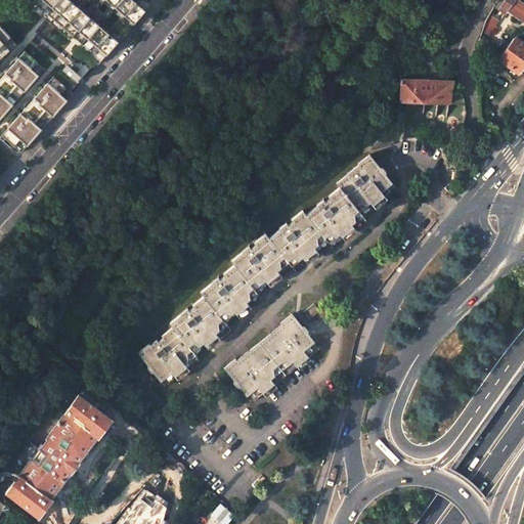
[(34,0),(32,4),(99,63),(119,42),(71,0),(34,0)]
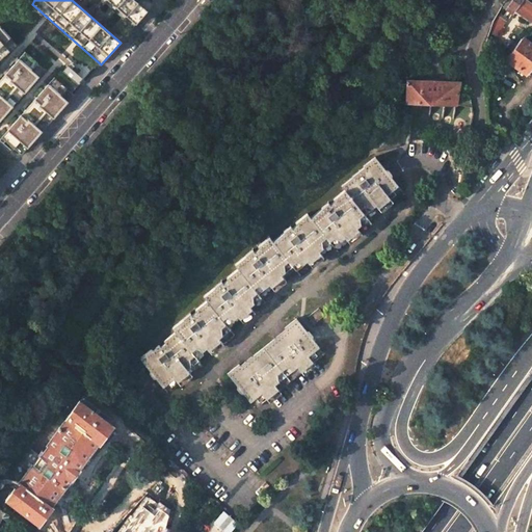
[(110,0),(137,23),(154,3),(149,0),(110,0)]
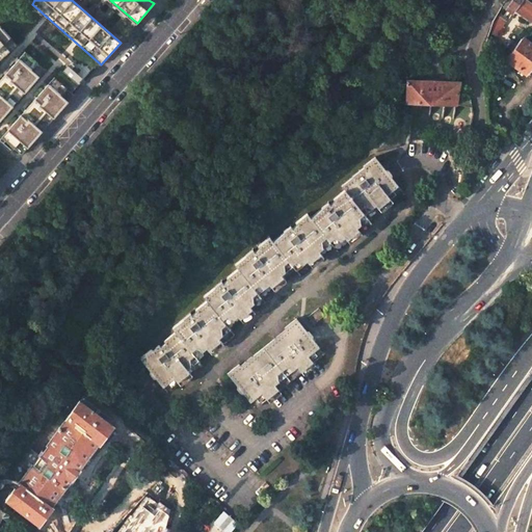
[(504,0),(502,5),(512,12),(514,10),(531,23),(531,21),(531,0),(530,3),(526,0),(504,0)]
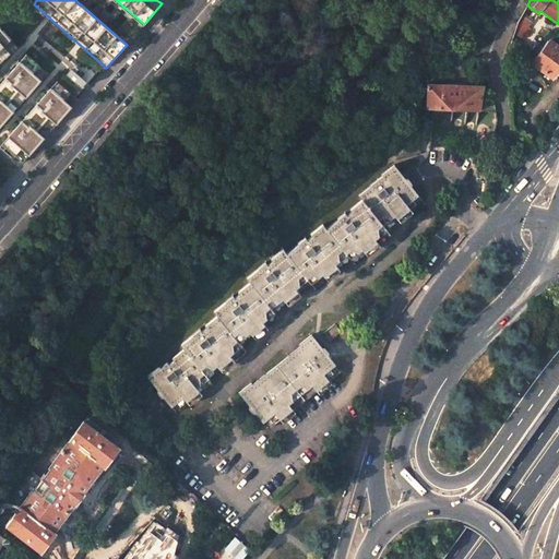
[(522,16),(514,36),(520,39),(532,23),(522,16)]
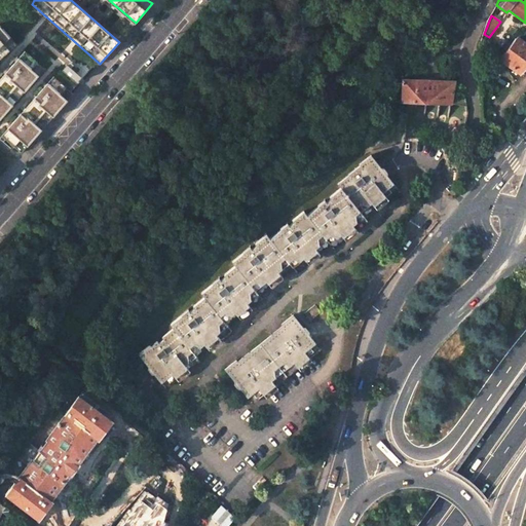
[(10,36),(0,24),(0,58),(10,49),(4,42),(10,36)]
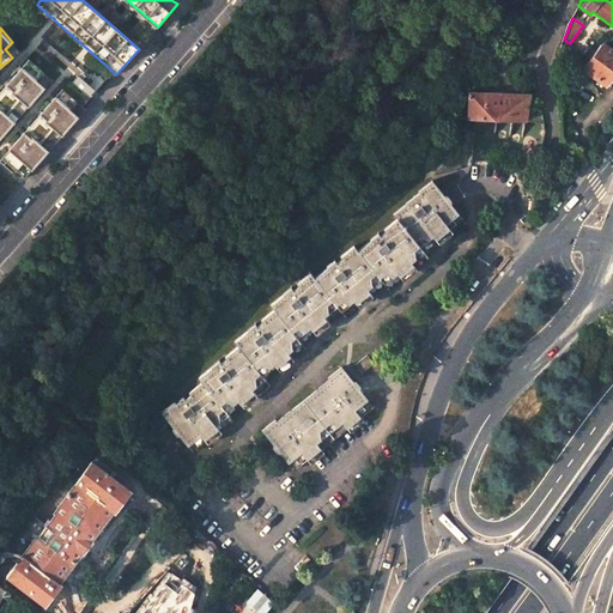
[(5,49),(12,58),(19,50),(12,42),(5,49)]
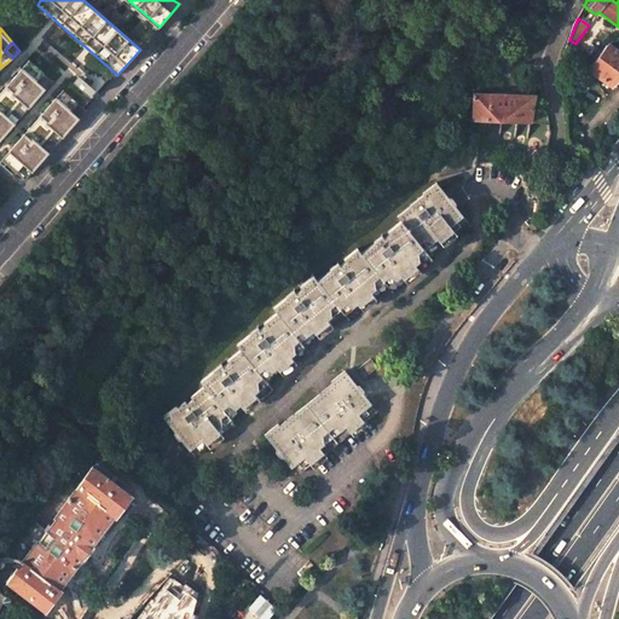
[(593,64),(590,68),(613,85),(618,75),(618,53),(608,46),(594,65),(593,64)]
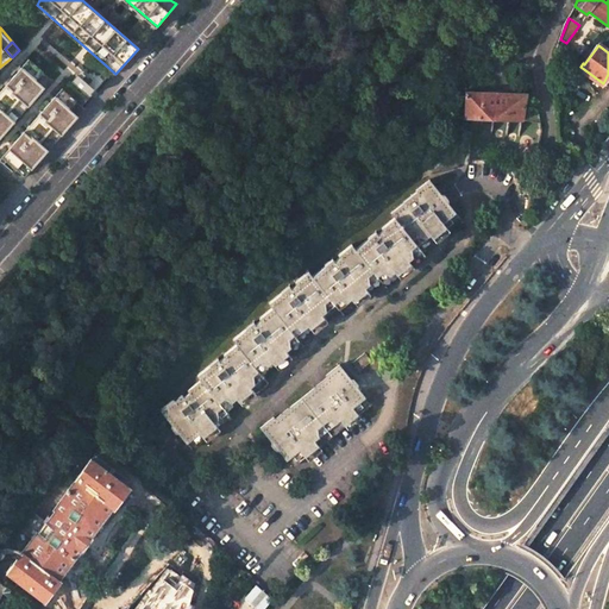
[(0,90),(0,138),(52,79),(29,58),(0,90)]
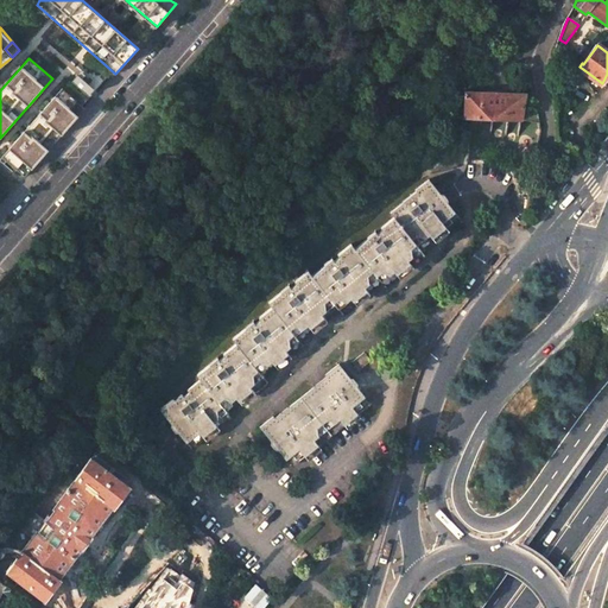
[(2,156),(25,176),(86,107),(63,87),(2,156)]
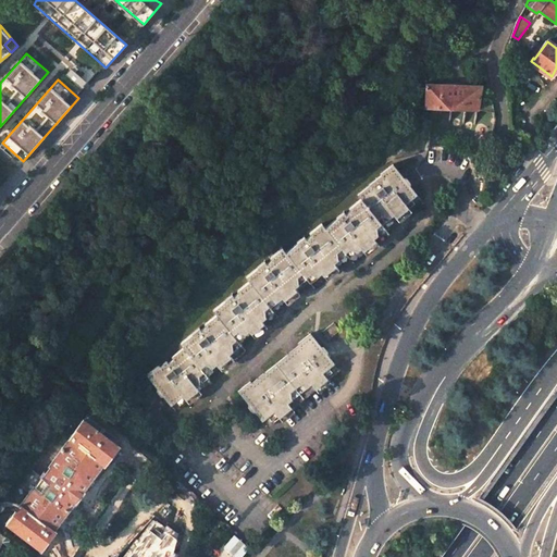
[(494,110),(490,88),(485,88),(482,86),(426,84),(425,109),(452,109),(494,110)]
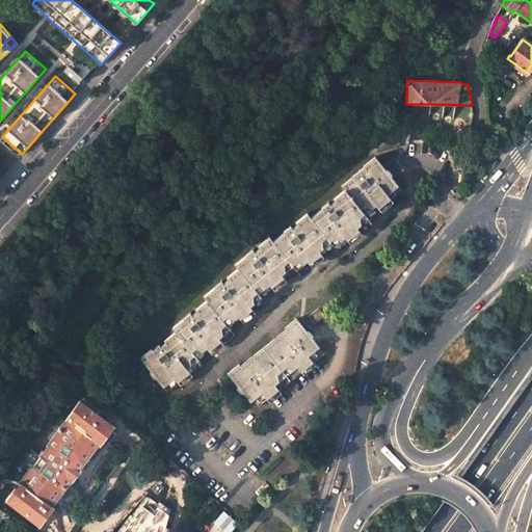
[(488,110),(488,126),(497,132),(503,122),(488,110)]
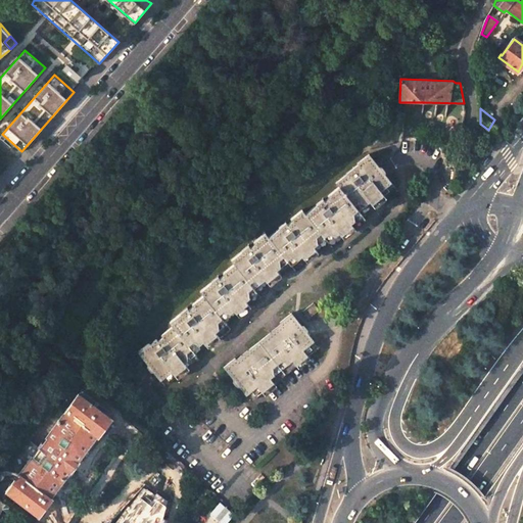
[(340,186),(364,217),(386,198),(385,197),(397,188),(370,153),(358,162),(359,163),(346,173),(347,174),(337,182),(340,186)]
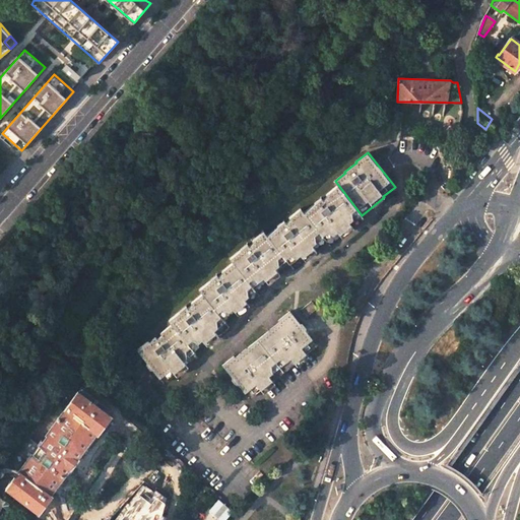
[(330,246),(365,219),(362,215),(338,185),(326,194),(327,195),(323,198),(322,197),(314,202),(314,203),(304,211),(327,242),(330,246)]
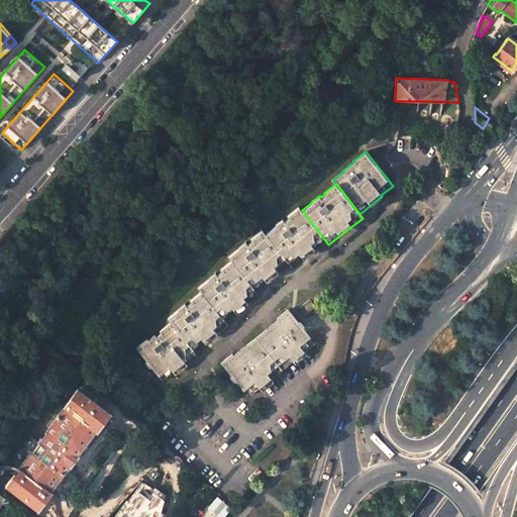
[(266,232),(289,263),(292,267),(325,240),(302,210),(299,206),(288,215),(289,217),(284,220),(283,218),(275,223),(276,224),(266,232)]
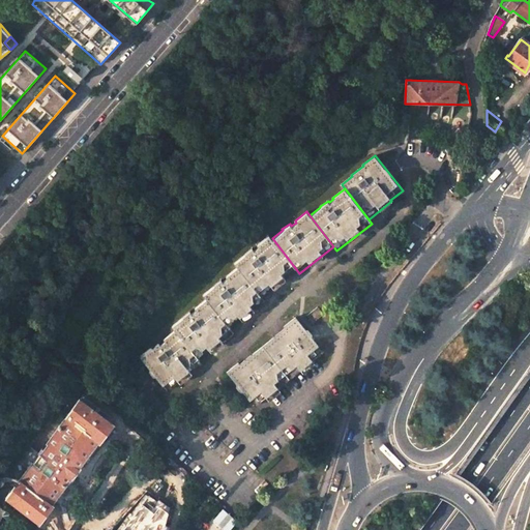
[(237,266),(262,296),(296,269),(272,238),(269,234),(257,243),(258,244),(254,248),(252,246),(244,253),(234,261),(237,266)]
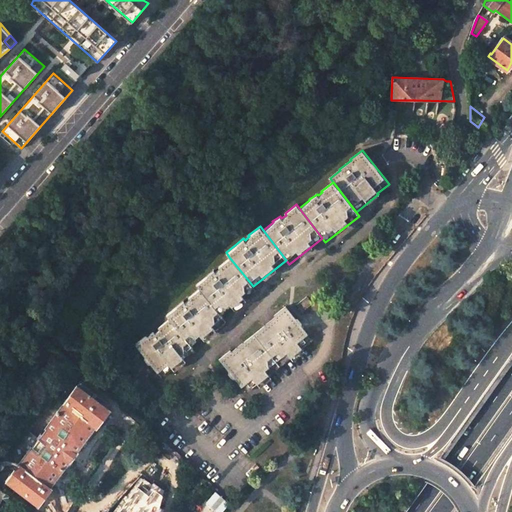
[(219,267),(215,270),(213,269),(207,274),(207,275),(196,283),(200,287),(222,316),(256,290),(253,286),(229,257),(218,266),(219,267)]
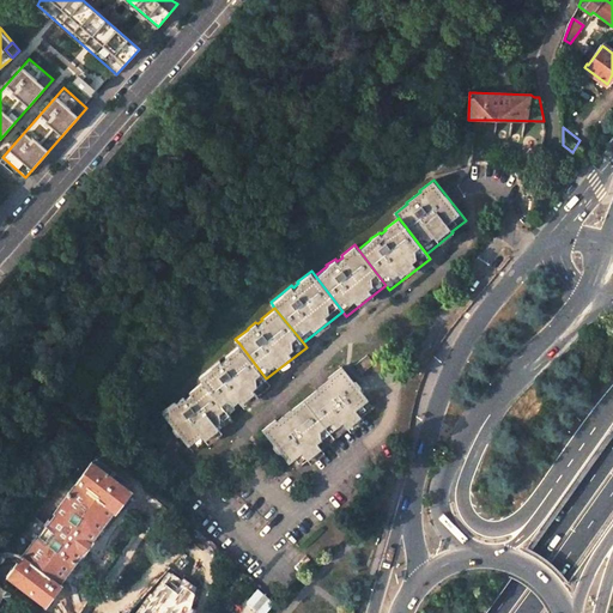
[(204,380),(230,416),(271,384),(266,378),(240,344),(225,354),(226,356),(222,360),(219,358),(211,365),(212,365),(199,375),(204,380)]
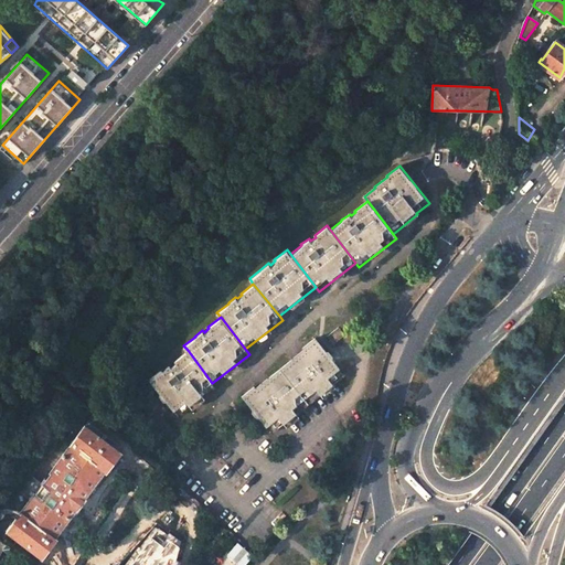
[(332,344),(344,336),(339,328),(327,337),(332,344)]
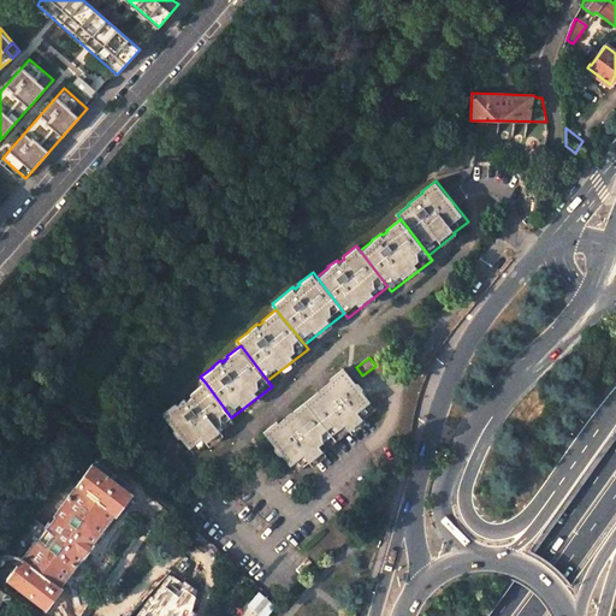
[(330,380),(317,390),(318,391),(303,402),(333,440),(348,428),(361,419),(374,409),(343,367),(327,378),(330,380)]
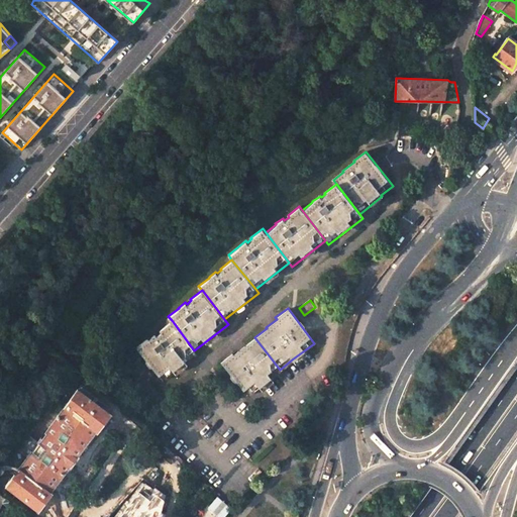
[(154,332),(148,337),(147,337),(135,345),(163,380),(173,372),(175,373),(197,355),(194,350),(172,320),(160,329),(161,331),(157,334),(154,332)]
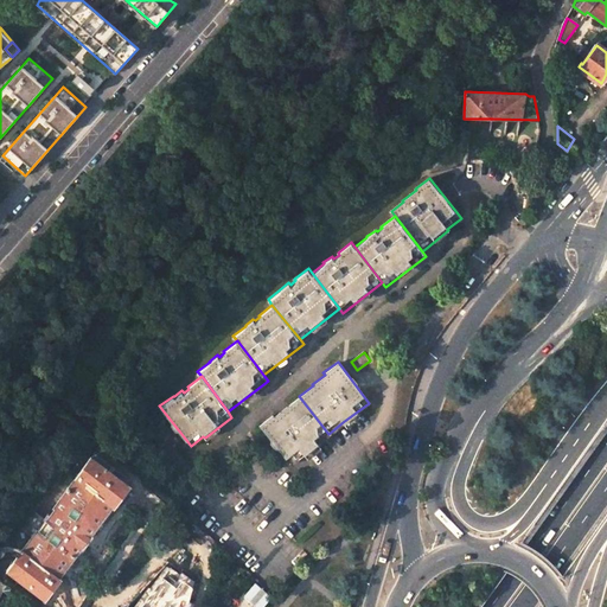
[(328,434),(299,396),(286,407),(285,406),(273,415),(272,413),(257,423),(288,464),(301,453),(315,443),(328,434)]
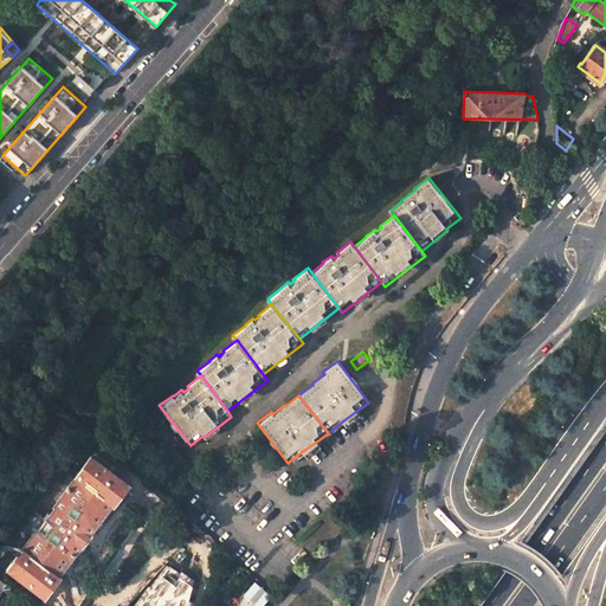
[(355,412),(342,421),(346,426),(359,417),(355,412)]
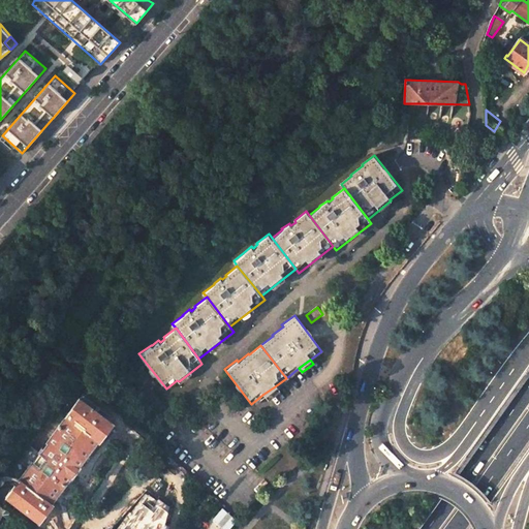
[(275,386),(262,395),(266,400),(278,390),(275,386)]
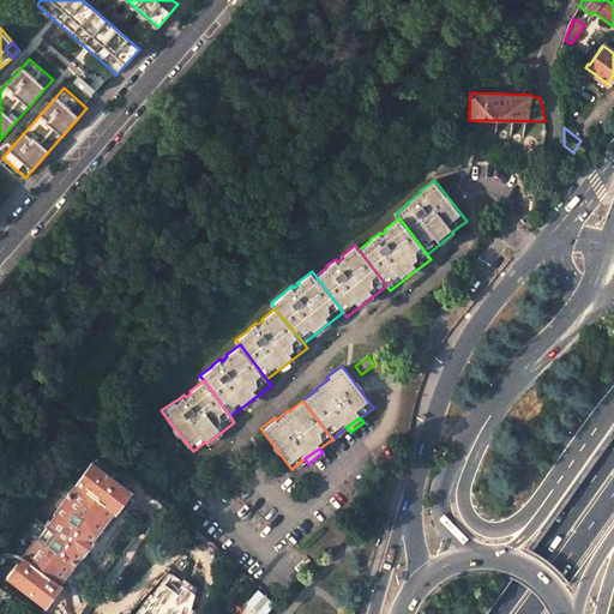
[(77,485),(113,511),(115,512),(131,492),(92,462),(90,464),(86,462),(85,462),(80,463),(77,464),(74,468),(74,470),(74,474),(74,476),(76,477),(78,481),(76,483),(77,485)]
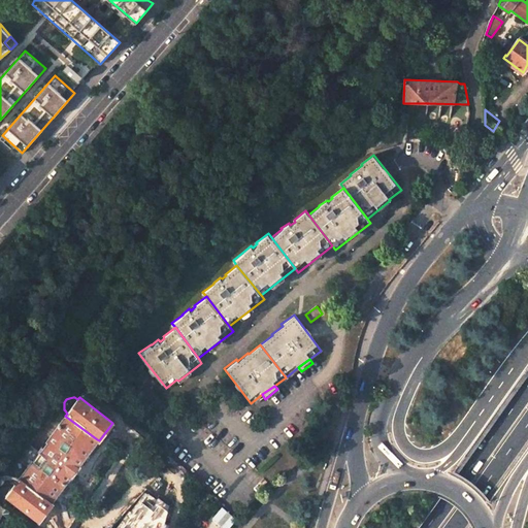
[(44,427),(31,446),(37,451),(60,420),(54,416),(44,427)]
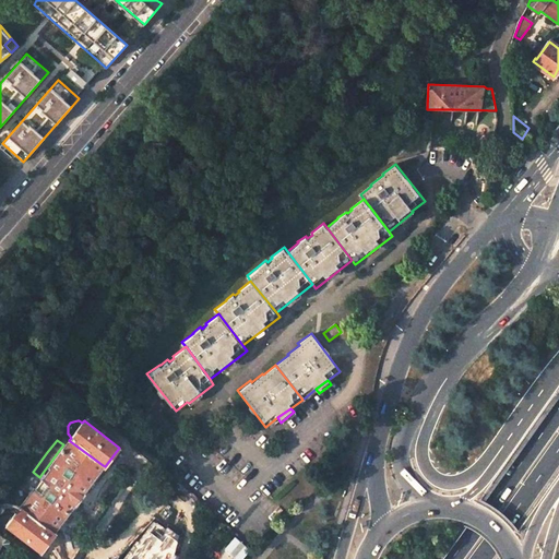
[(21,506),(7,525),(42,552),(56,533),(54,531),(103,465),(70,441),(43,479),(39,477),(33,472),(21,488),(31,495),(22,507),(21,506)]
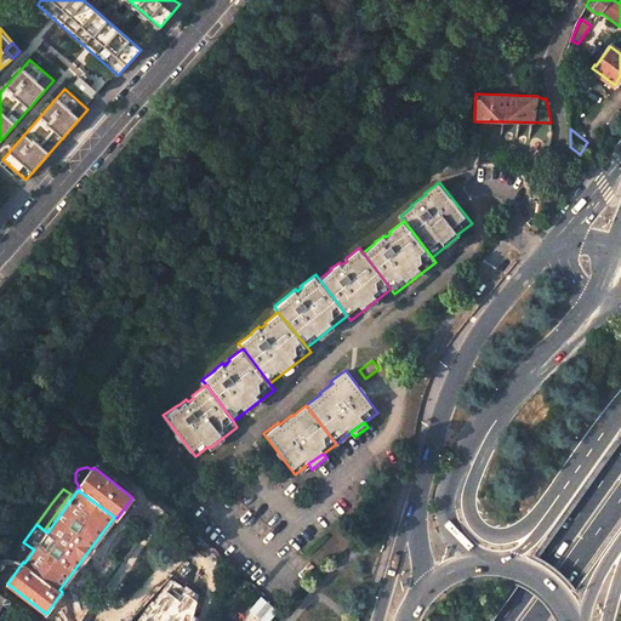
[(0,593),(0,613),(4,607),(13,613),(17,607),(0,593)]
